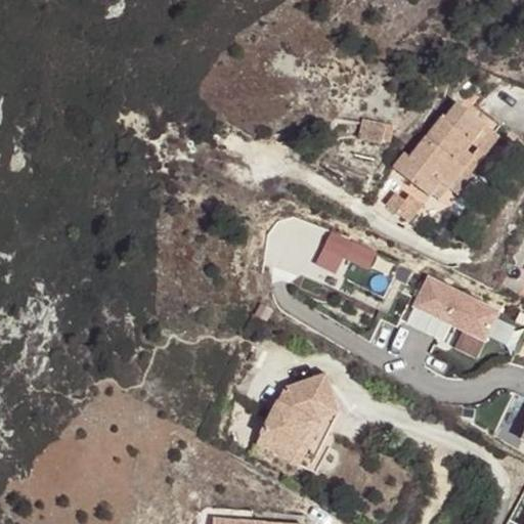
[(488,101),(480,95),(468,112),(476,118),(481,111),(488,101)]
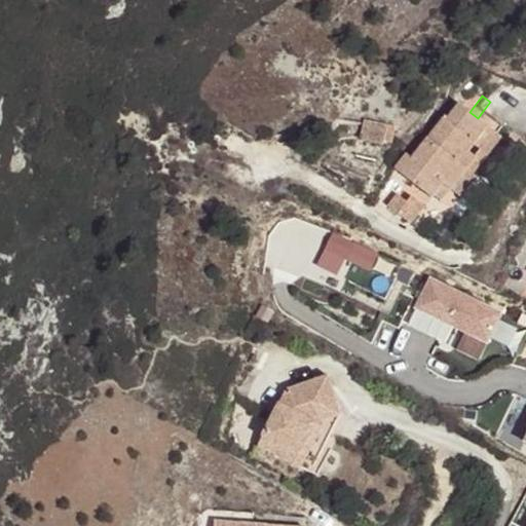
[(470,112),(458,104),(446,120),(444,118),(413,158),(406,154),(395,168),(433,197),(435,195),(444,184),(451,189),(466,170),(476,157),(468,152),(474,145),(477,148),(491,129),(470,112)]
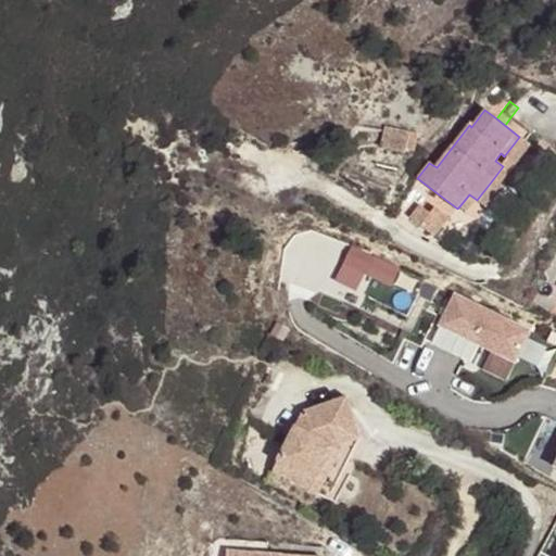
[(526,128),(510,117),(505,125),(519,137),(526,128)]
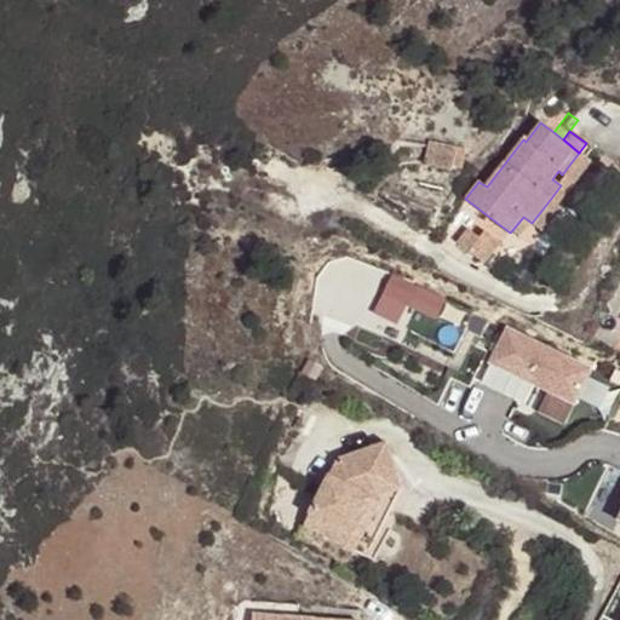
[(603,156),(586,143),(579,153),(591,162),(596,166),(603,156)]
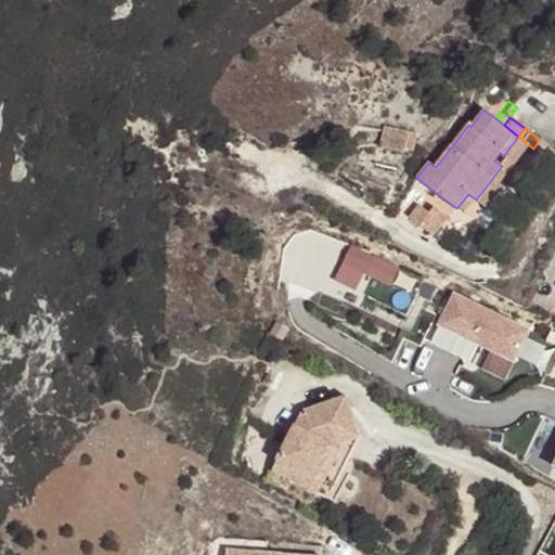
[(529,145),(518,137),(503,156),(500,153),(494,160),(502,166),(492,179),(499,184),(529,145)]
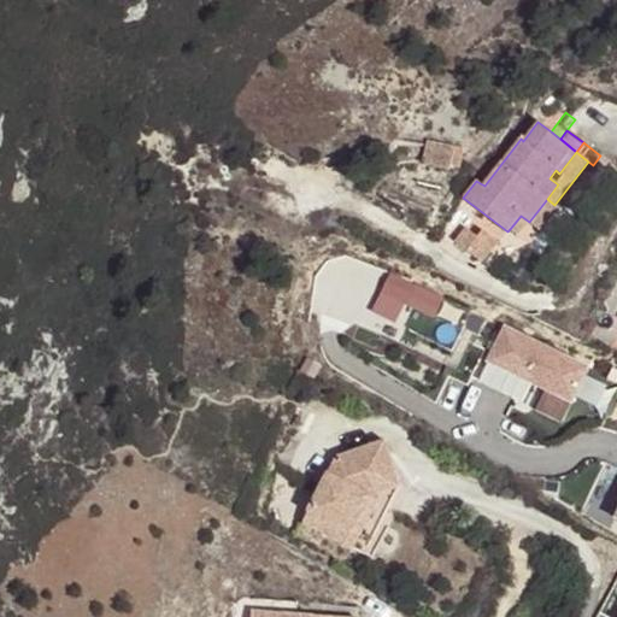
[(554,205),(547,199),(529,222),(540,230),(558,207),(554,205)]
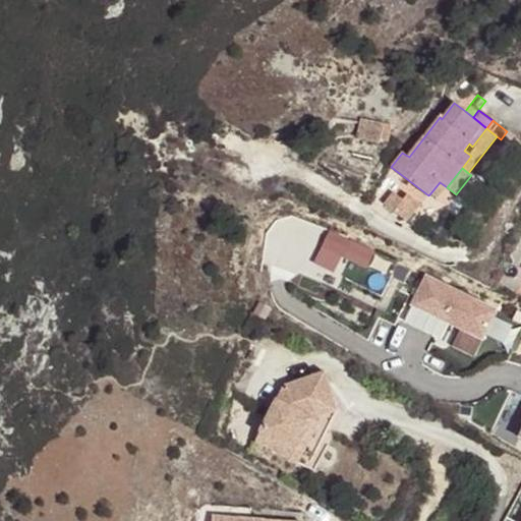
[(447,187),(440,182),(430,193),(438,199),(447,187)]
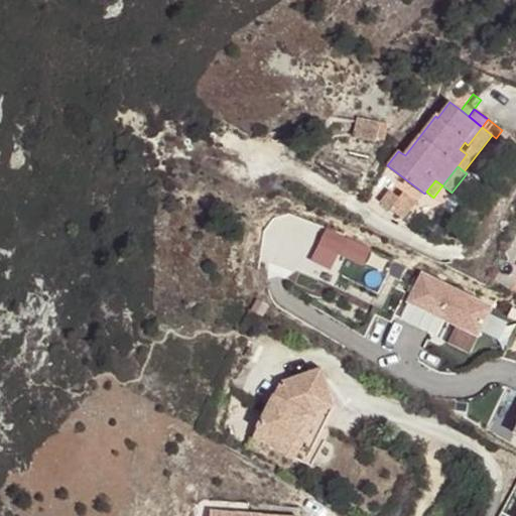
[(398,199),(390,190),(381,202),(390,210),(398,199)]
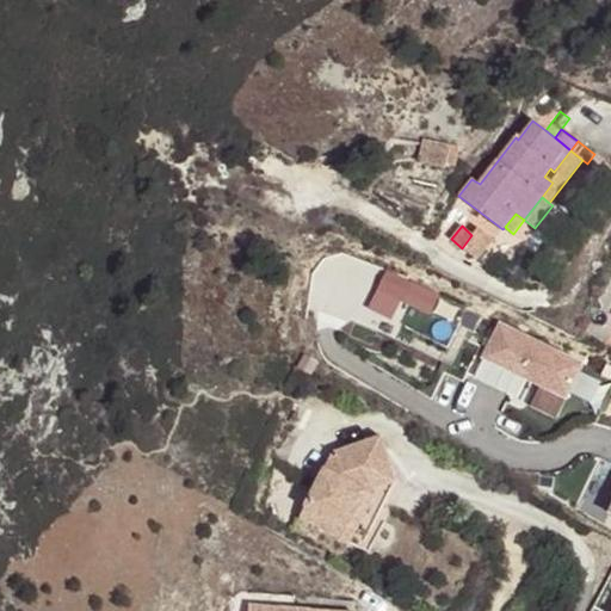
[(493,240),(479,228),(462,248),(476,260),(493,240)]
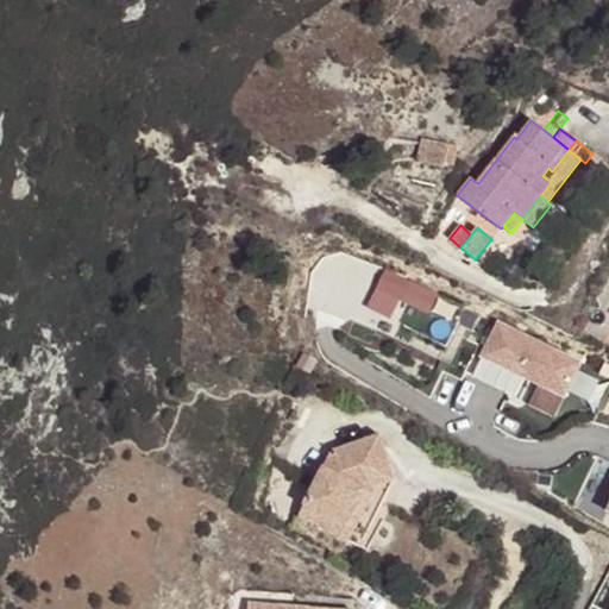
[(375,288),(429,313),(439,292),(384,268),(375,288)]
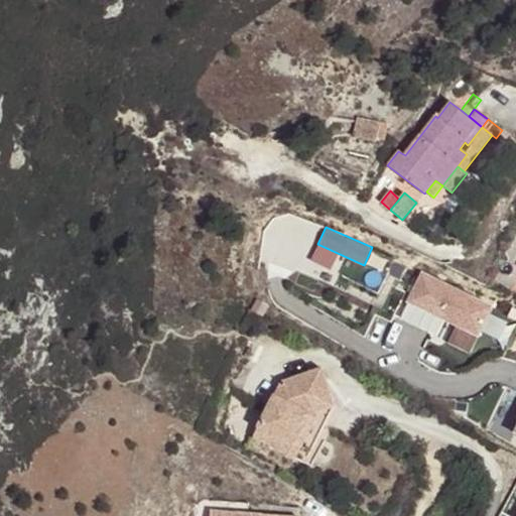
[(401,311),(471,342),(489,301),(419,271),(401,311)]
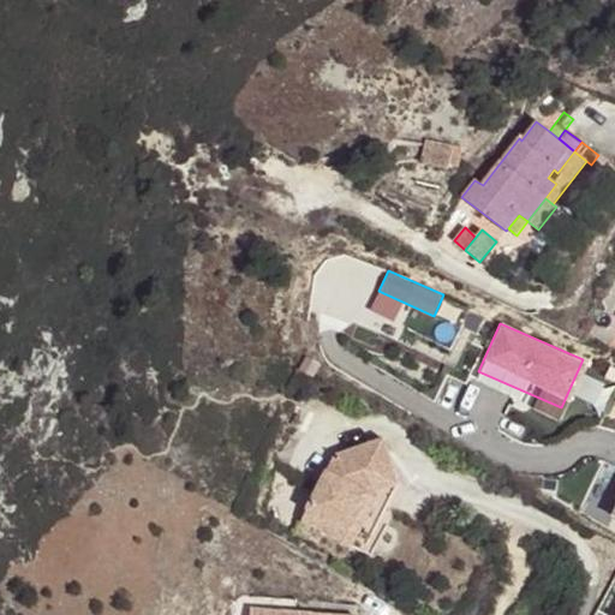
[(363,553),(398,485),(382,440),(334,455),(302,521),(363,553)]
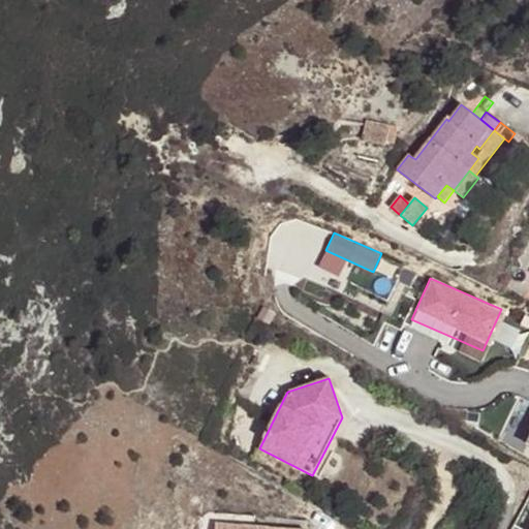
[(528,449),(528,422),(519,444),(528,449)]
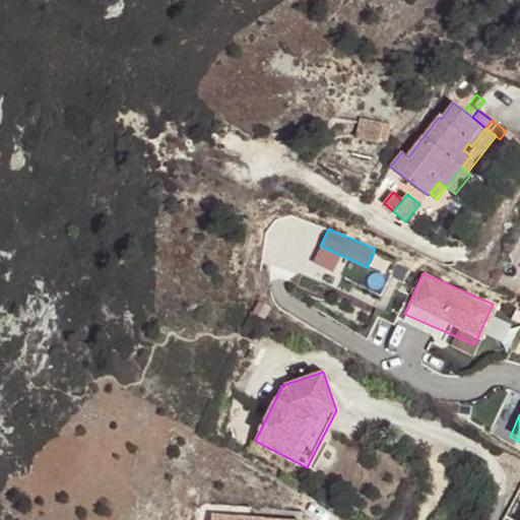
[(302,519),(303,512),(274,510),(273,519),(275,519),(302,519)]
